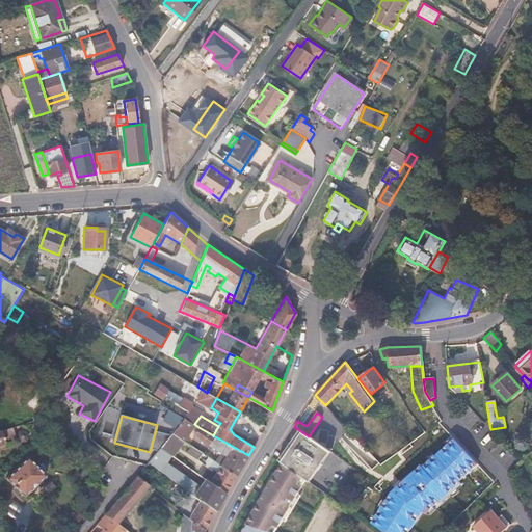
[(192,423),(183,418),(171,433),(181,439),(182,436),(185,439),(189,433),(187,430),(192,423)]
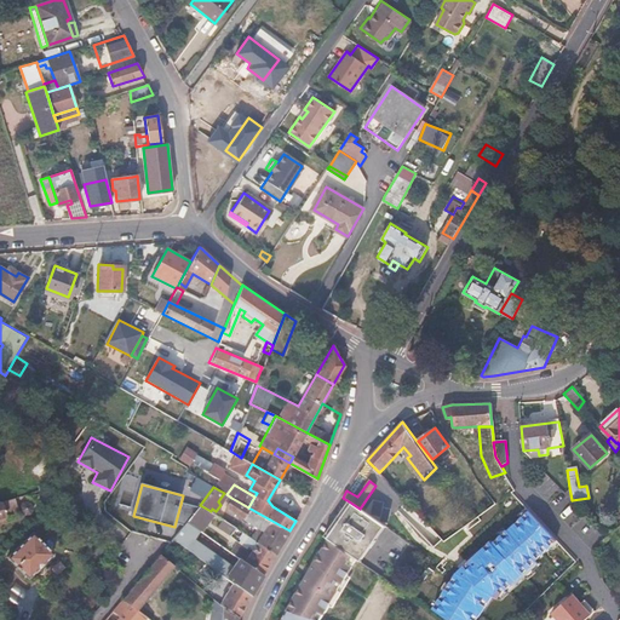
[(290,530),(248,507),(231,498),(227,505),(265,528),(260,537),(277,551),(290,530)]
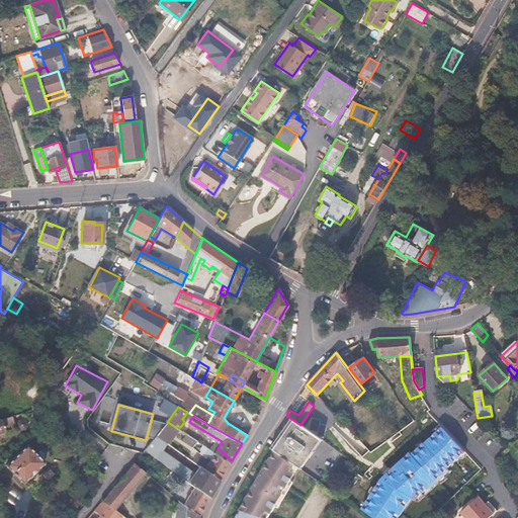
[(294,421),(291,419),(282,433),(285,435),(294,421)]
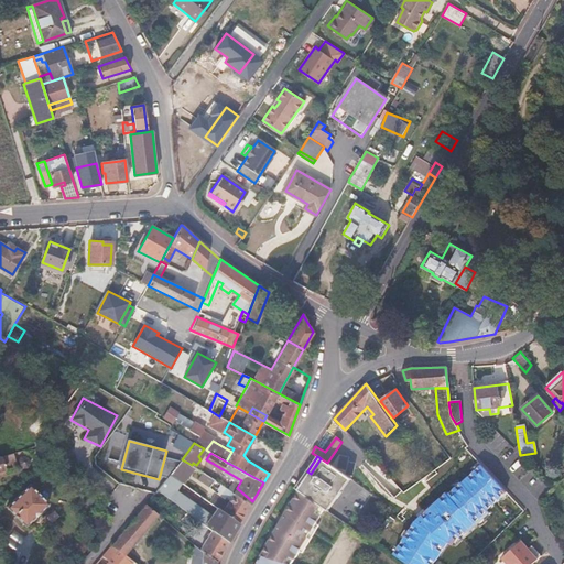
[(327,463),(321,458),(311,474),(337,491),(347,477),(327,463)]
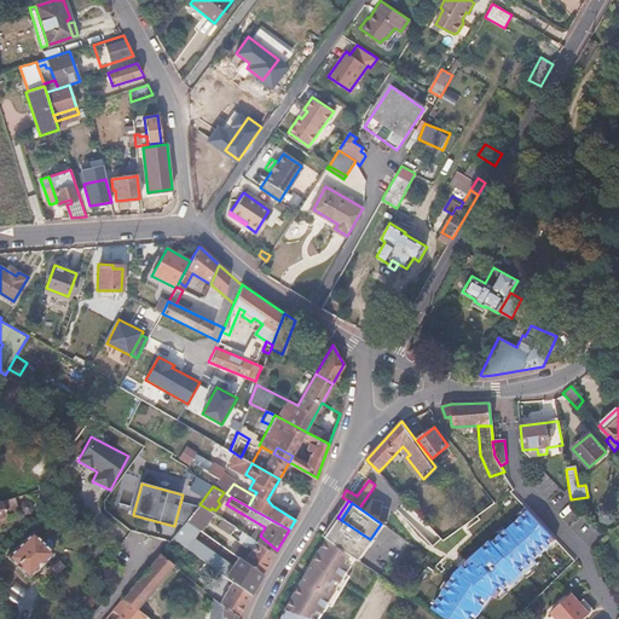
[(557,542),(528,510),(493,541),(525,576),(557,542)]
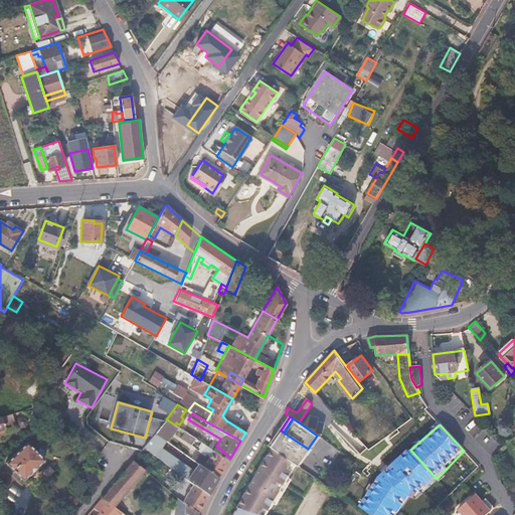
[(281,431),(270,447),(274,449),(274,448),(284,433),(281,431)]
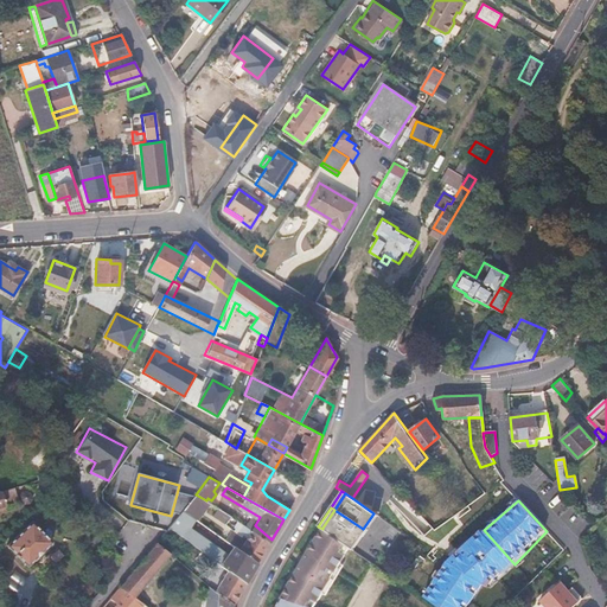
[(209,525),(219,532),(227,523),(232,516),(221,509),(209,525)]
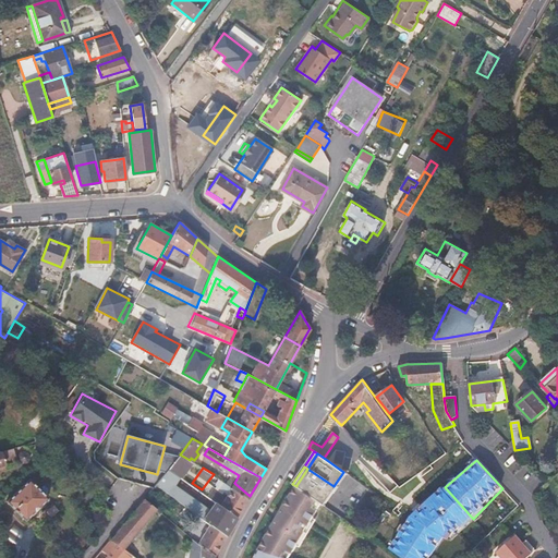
[(168,469),(155,484),(166,492),(168,493),(180,475),(168,469)]
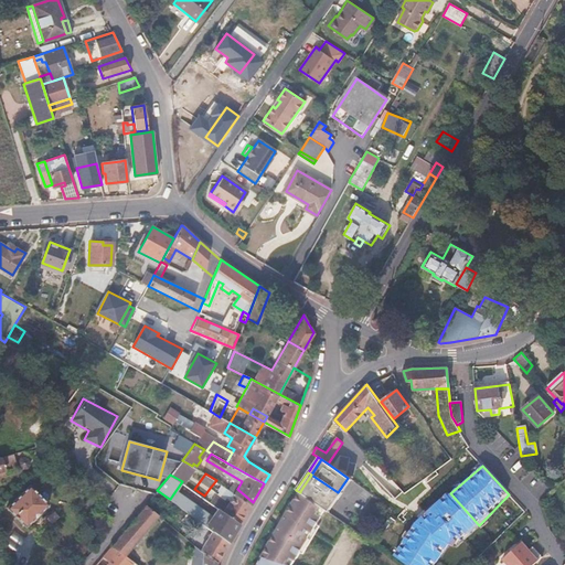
[(300,491),(300,492),(322,508),(327,510),(338,492),(311,475),(300,491)]
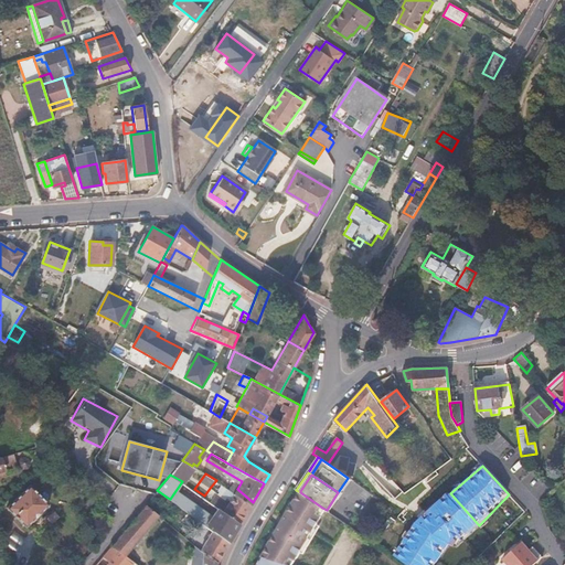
[(351,480),(348,478),(338,492),(342,494),(351,480)]
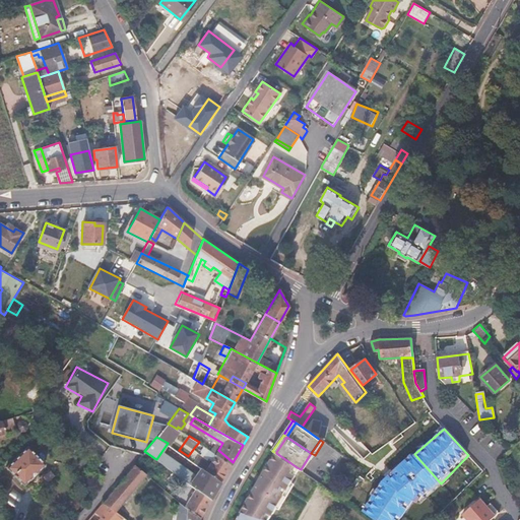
[(194,448),(199,451),(204,445),(199,442),(194,448)]
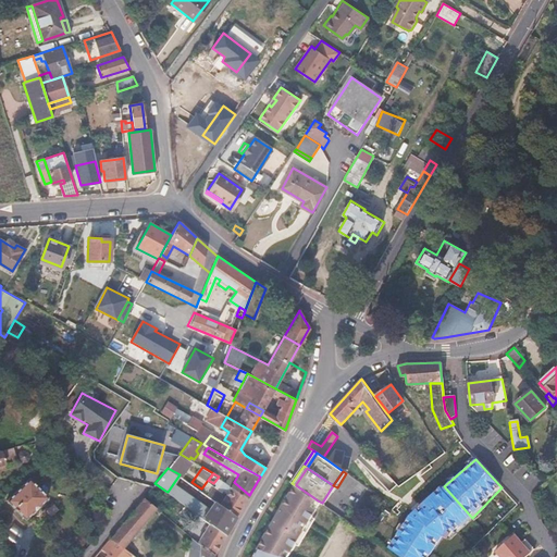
[(170,493),(188,507),(193,500),(201,489),(192,482),(190,481),(182,477),(170,493)]
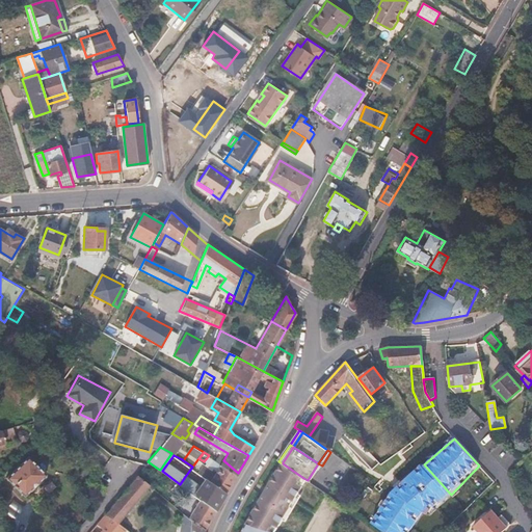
[(45,474),(27,456),(5,477),(23,495),(45,474)]
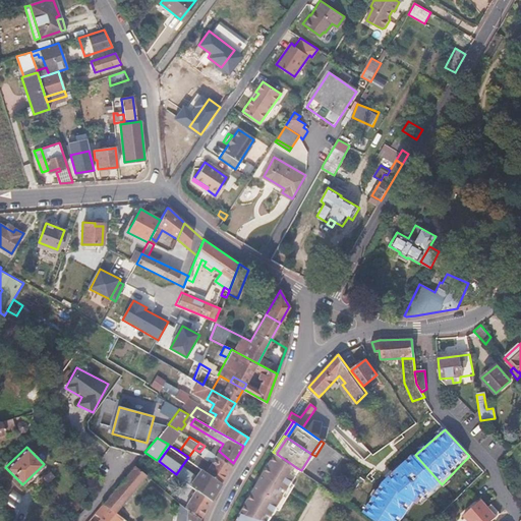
[(210,457),(214,459),(217,453),(212,450),(205,456),(209,459),(210,457)]
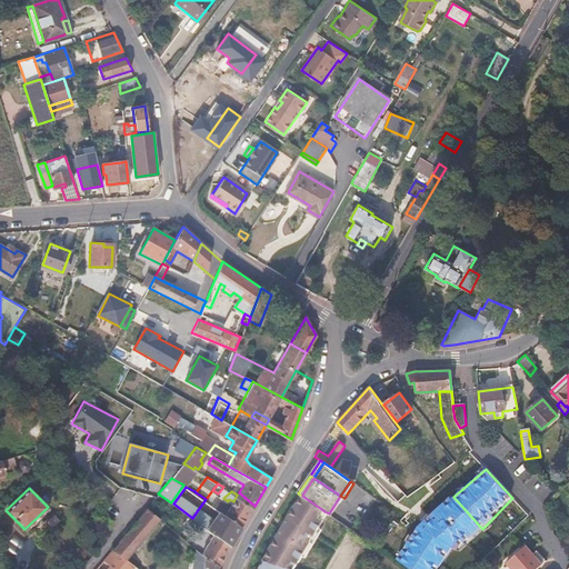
[(249,515),(255,506),(239,492),(237,495),(233,501),(249,515)]
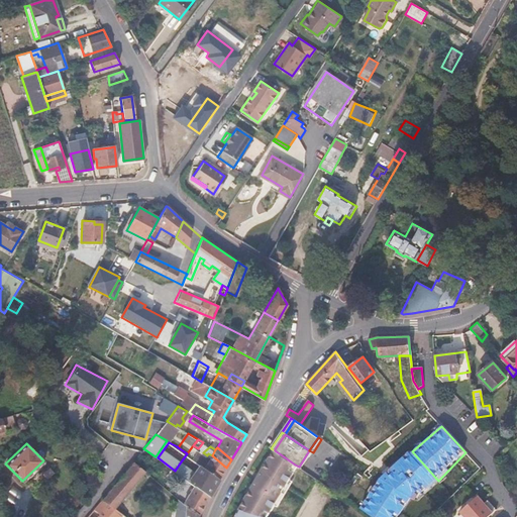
[(143,448),(132,461),(142,470),(153,455),(143,448)]
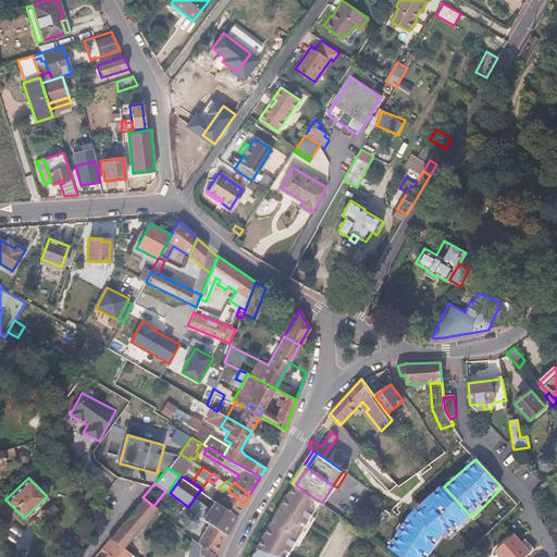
[(472,518),(444,486),(441,484),(411,514),(444,535),(448,539),(472,518)]
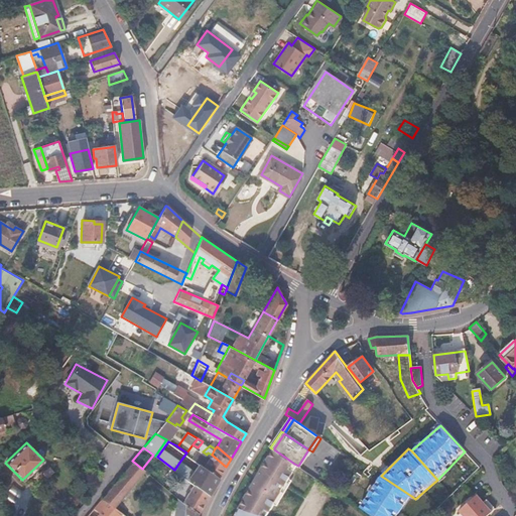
[(274,449),(261,471),(271,477),(270,480),(282,487),(283,485),(285,486),(294,470),(291,468),(294,464),(274,449)]
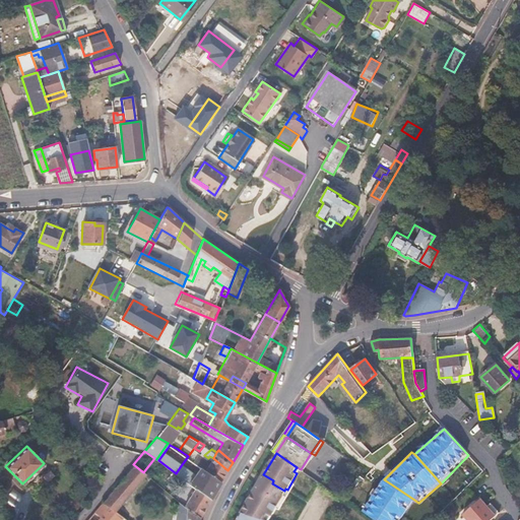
[(301,469),(304,471),(315,455),(311,453),(301,469)]
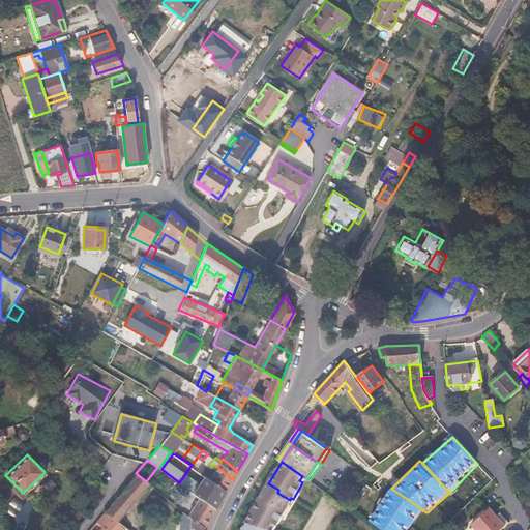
[(225,491),(232,479),(217,467),(213,474),(210,479),(225,491)]
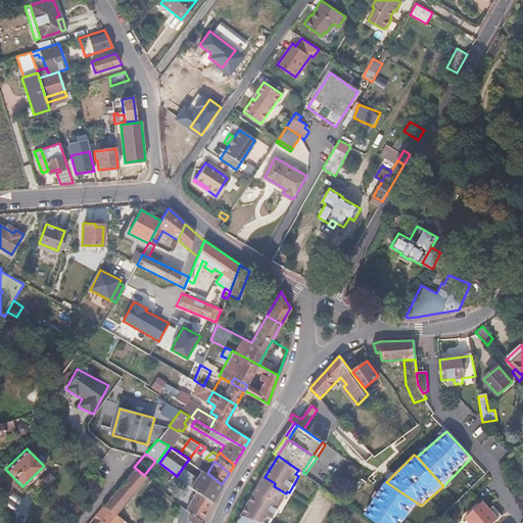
[(199,467),(207,473),(210,468),(202,462),(199,467)]
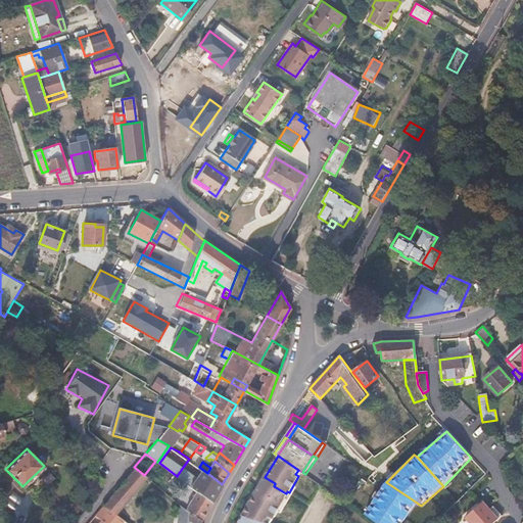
[(134,467),(103,505),(115,514),(143,480),(146,477),(144,475),(134,467)]
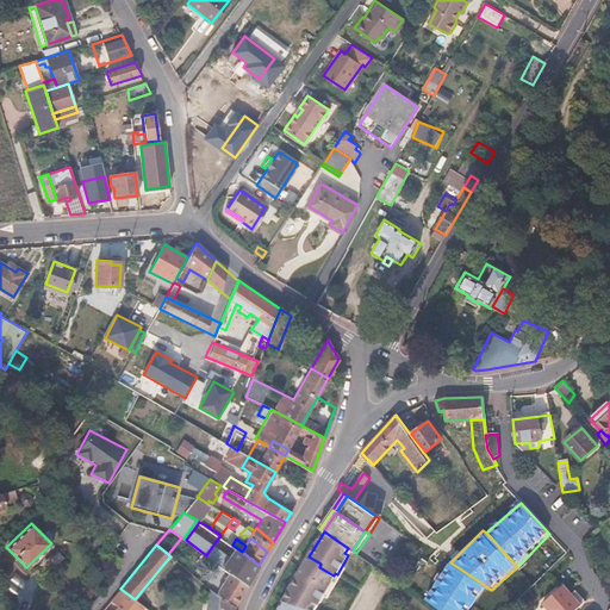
[(206,555),(221,566),(225,560),(226,559),(211,548),(206,555)]
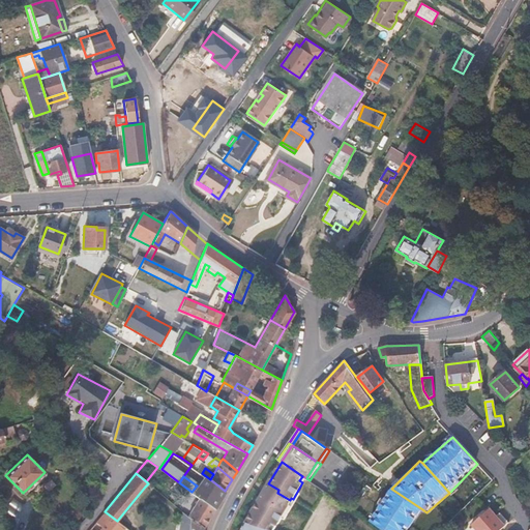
[(214,508),(225,491),(210,479),(203,492),(196,487),(192,492),(200,497),(214,508)]
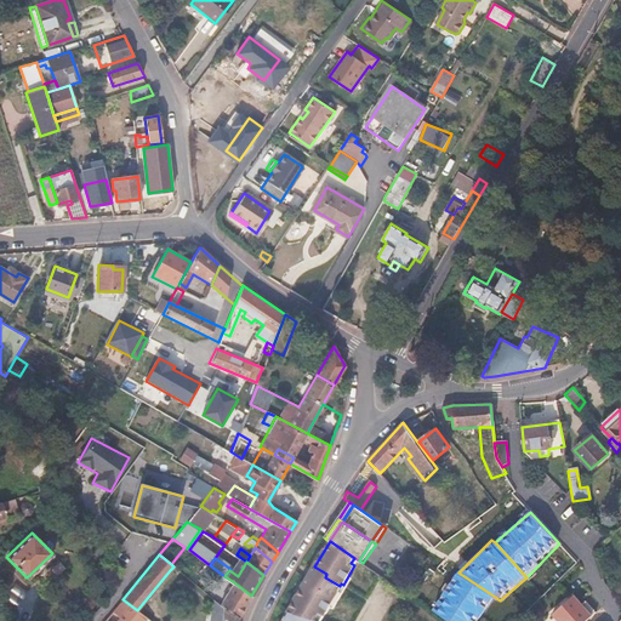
[(326,574),(314,567),(289,611),(317,619),(320,613),(325,615),(340,590),(339,587),(340,586),(325,577),(326,574)]
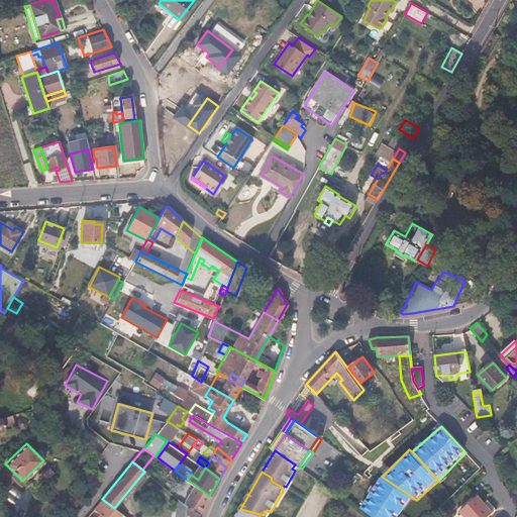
[(398,516),(412,497),(382,477),(362,507),(375,516),(398,516)]
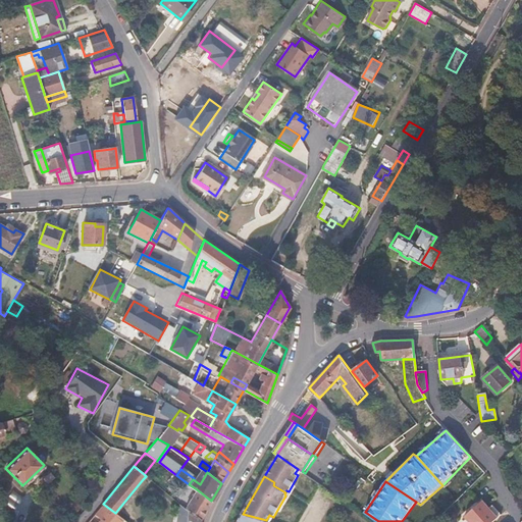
[(186,508),(200,520),(211,501),(197,489),(186,508)]
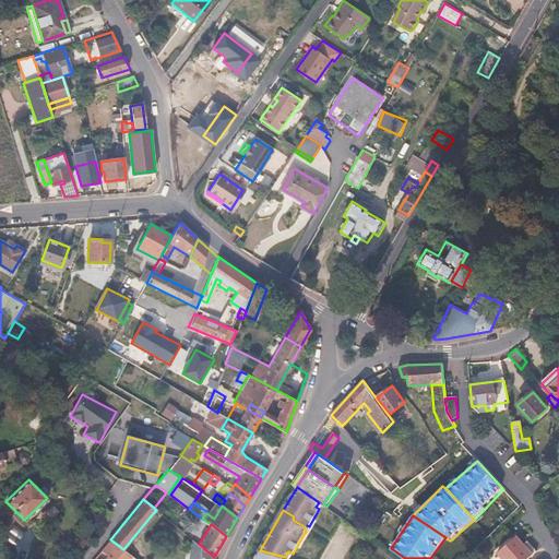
[(518,535),(498,552),(503,558),(527,558),(531,557),(537,550),(528,540),(525,543),(518,535)]
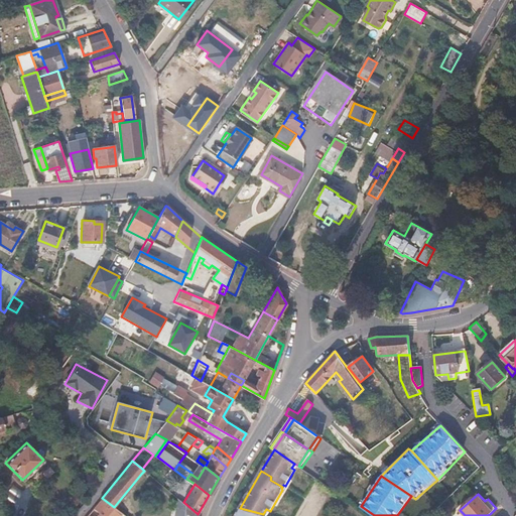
[(102,498),(92,510),(87,515),(126,515),(114,507),(102,498)]
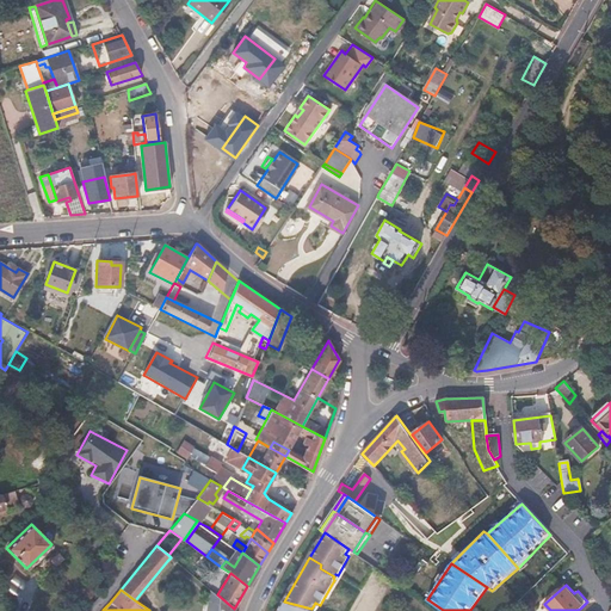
[(233,610),(234,609),(217,594),(213,592),(208,608),(208,610),(233,610)]
